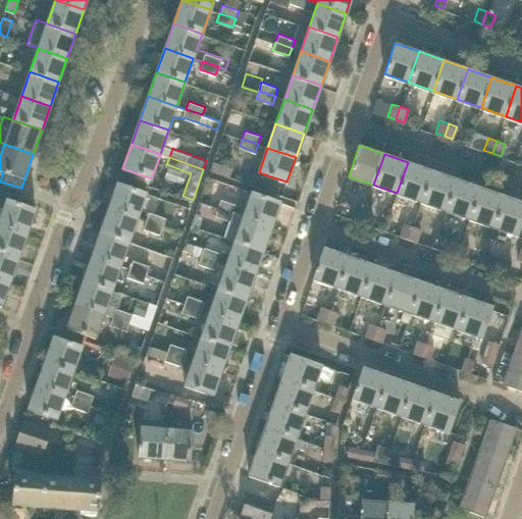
[(213,161),(210,169),(229,175),(231,167),(213,161)]
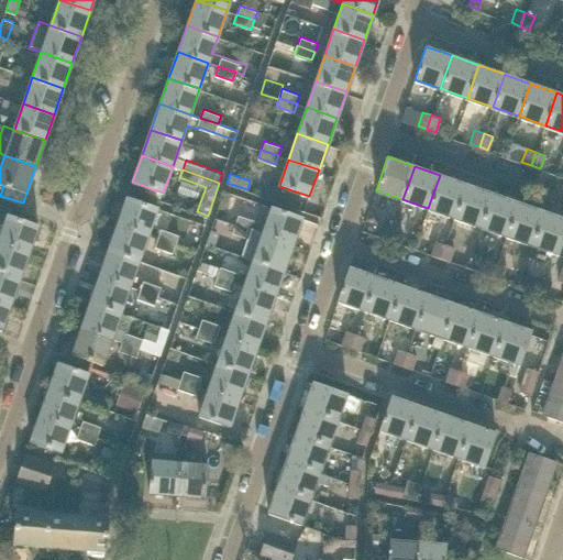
[(440,175),(428,208),(454,218),(466,184),(440,175)]
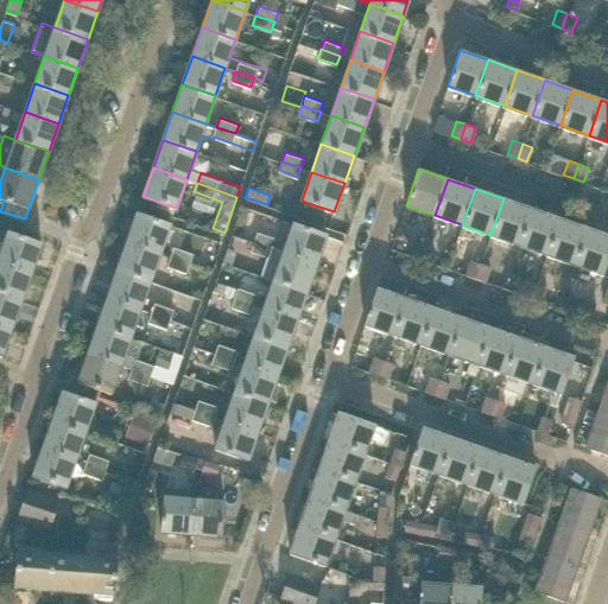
[(519,245),(531,209),(504,198),(491,235),(519,245)]
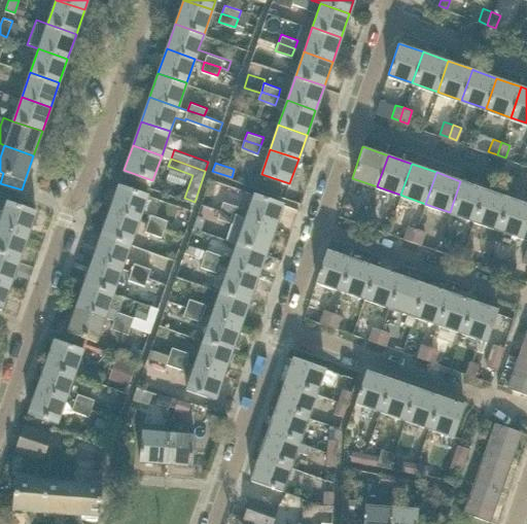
[(473,220),(485,189),(460,181),(450,212),(473,220)]
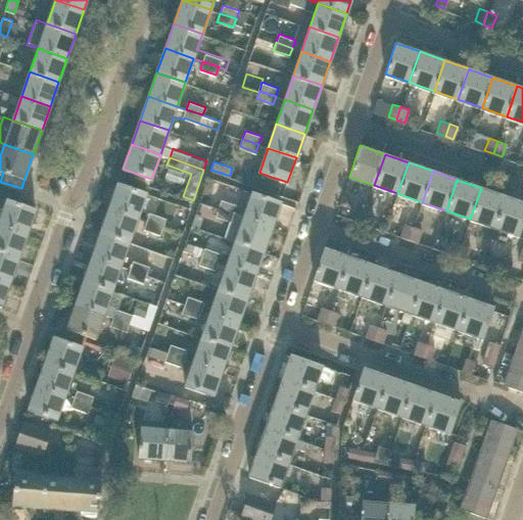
[(138,217),(147,192),(119,182),(109,207),(138,217)]
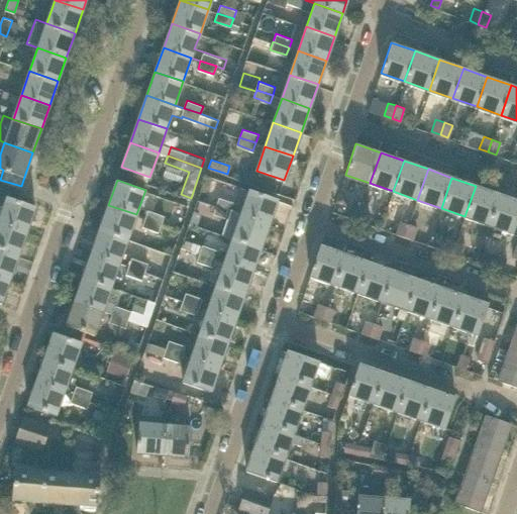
[(489,224),(500,194),(476,186),(464,216),(489,224)]
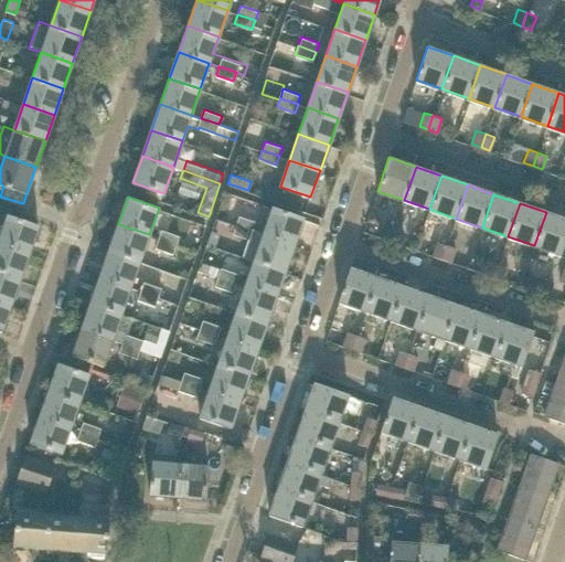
[(295,244),(304,218),(273,207),(264,233),(295,244)]
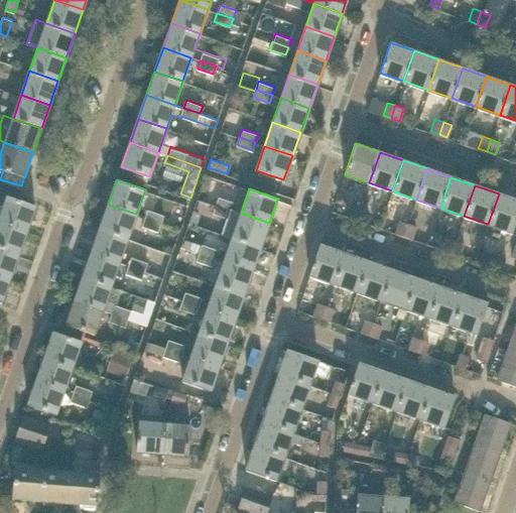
[(512,233),(515,221),(515,200),(499,194),(488,224),(512,233)]
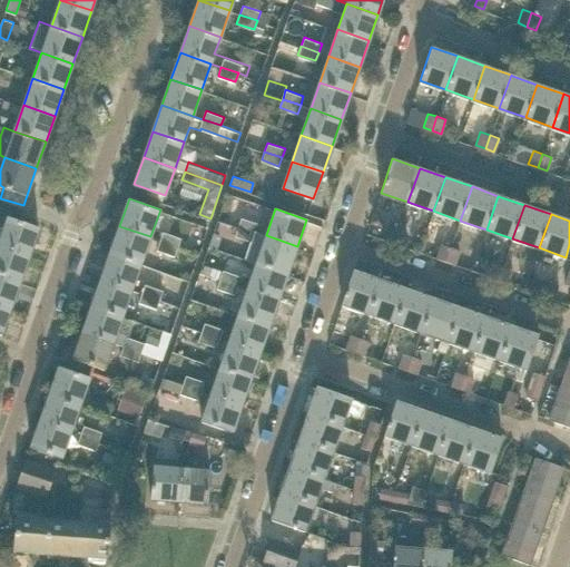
[(0,243),(29,254),(39,227),(8,216),(0,240),(0,243)]
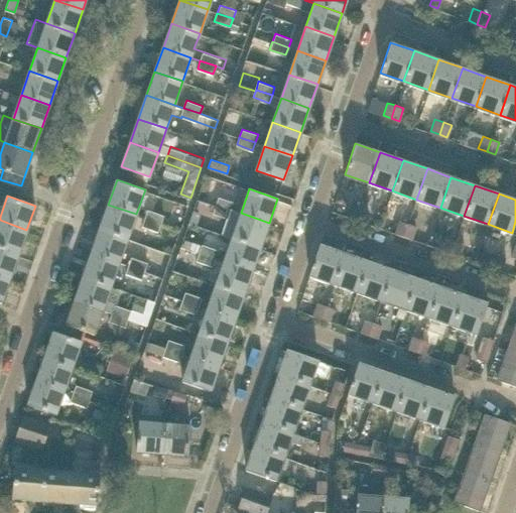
[(216,205),(232,210),(235,202),(219,197),(216,205)]
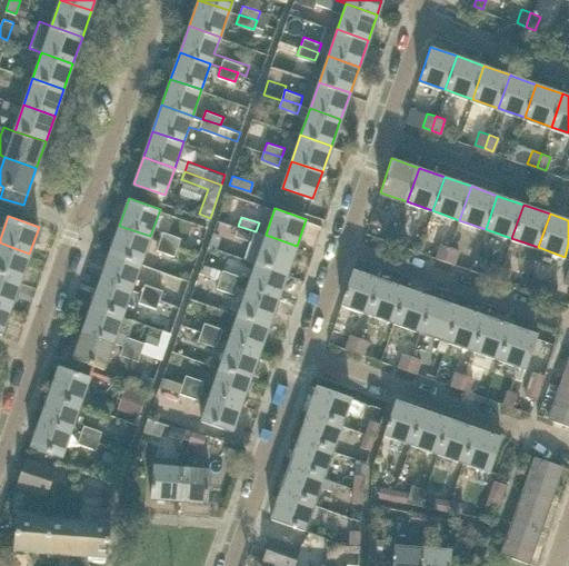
[(393,241),(398,228),(388,225),(383,238),(393,241)]
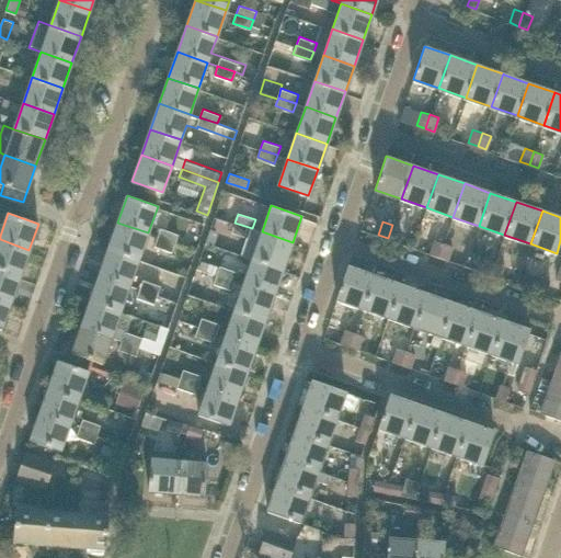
[(139,259),(148,232),(117,223),(109,248),(139,259)]
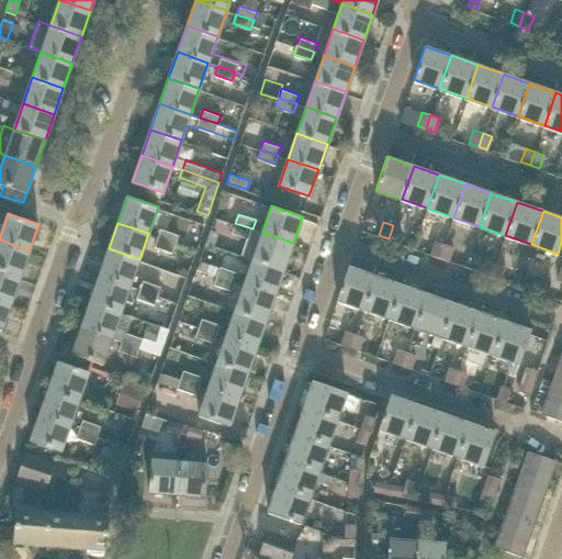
[(249,237),(253,228),(235,223),(232,232),(247,237),(249,237)]
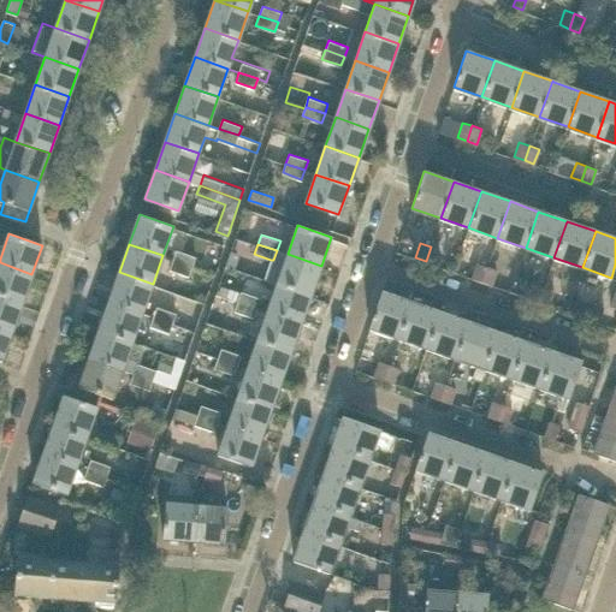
[(434,265),(440,249),(431,247),(426,261),(434,265)]
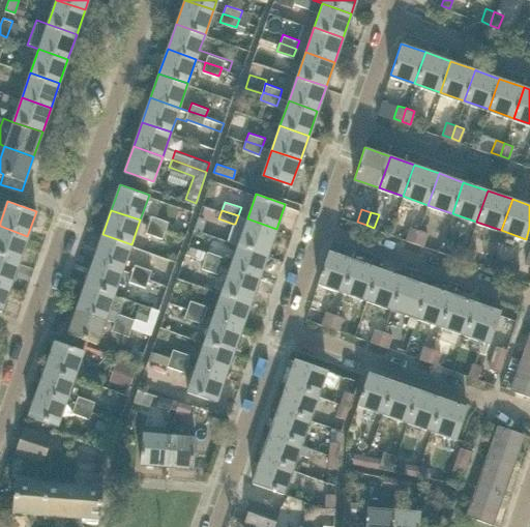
[(149,223),(166,229),(169,221),(152,214),(149,223)]
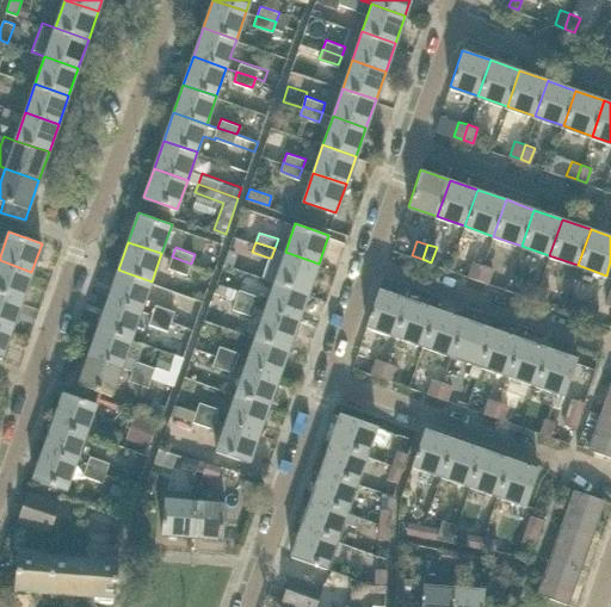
[(319,264),(285,252),(275,248),(271,258),(269,258),(261,276),(276,280),(308,292),(319,264)]
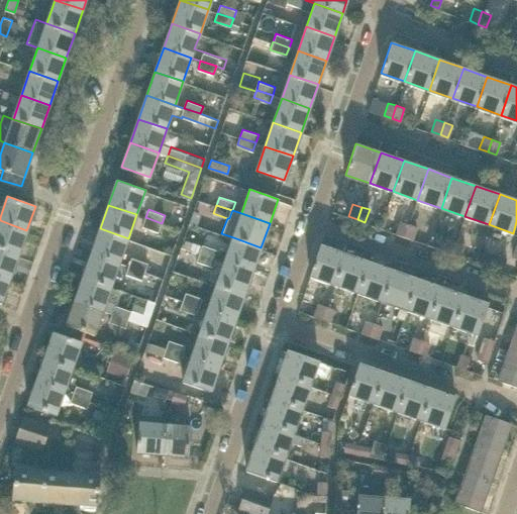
[(159,231),(162,223),(145,217),(142,225),(159,231)]
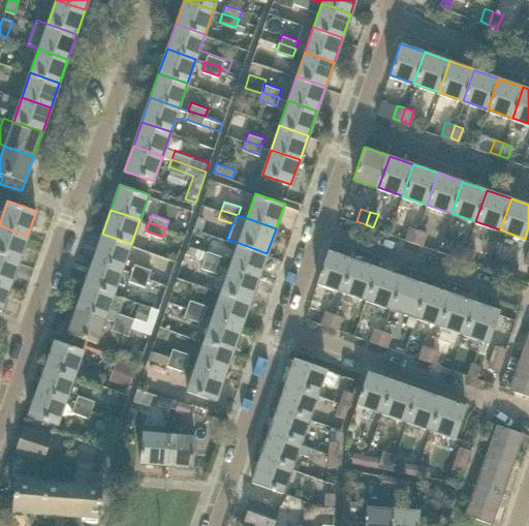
[(0,253),(19,260),(27,236),(0,225),(0,253)]
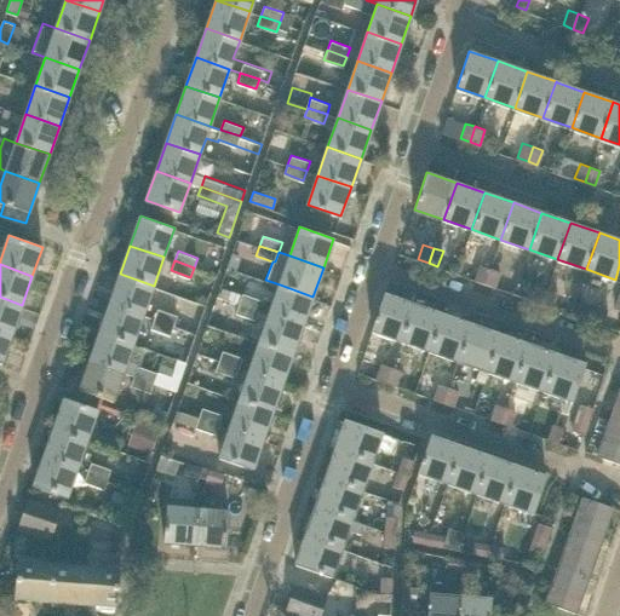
[(480,264),(475,278),(486,282),(491,268),(480,264)]
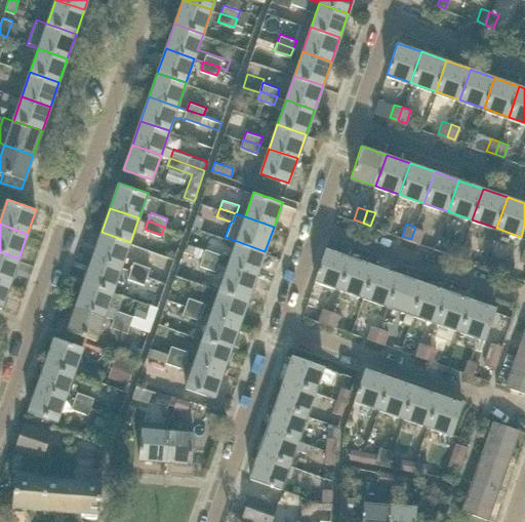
[(419,242),(423,230),(415,227),(411,239),(419,242)]
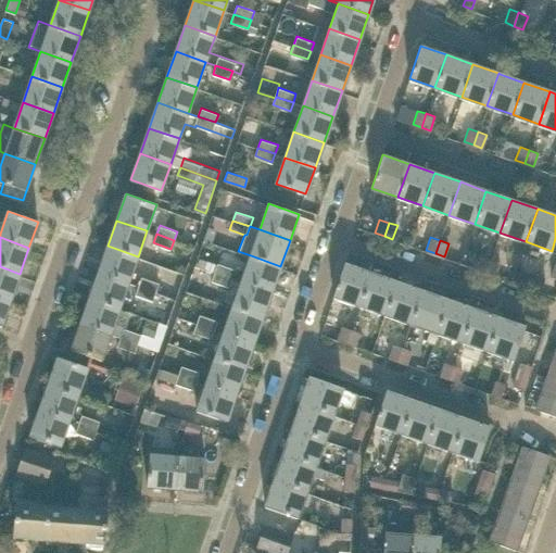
[(129,283),(138,256),(108,246),(99,272),(129,283)]
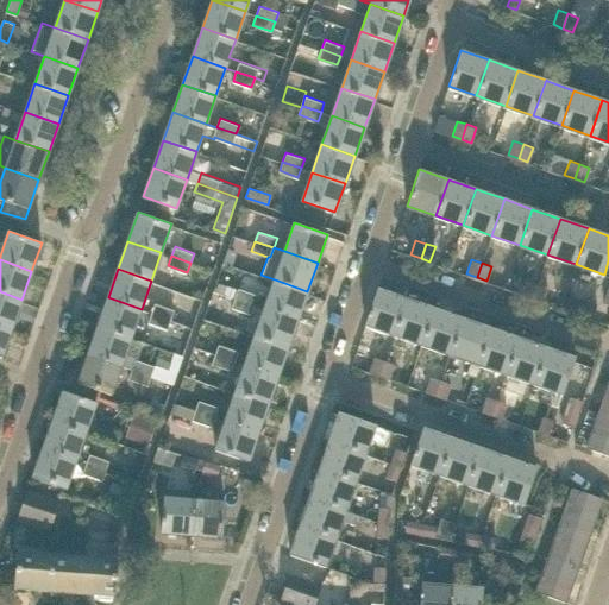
[(297,319),(307,291),(275,279),(264,307),(297,319)]
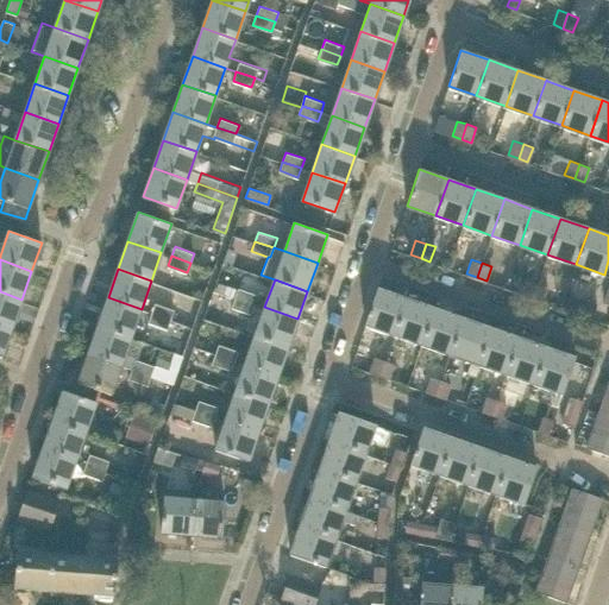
[(533,297),(538,283),(528,279),(522,294),(533,297)]
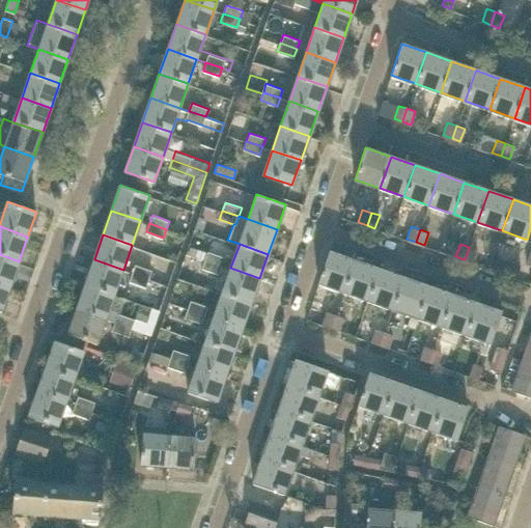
[(473,262),(477,249),(469,247),(465,259),(473,262)]
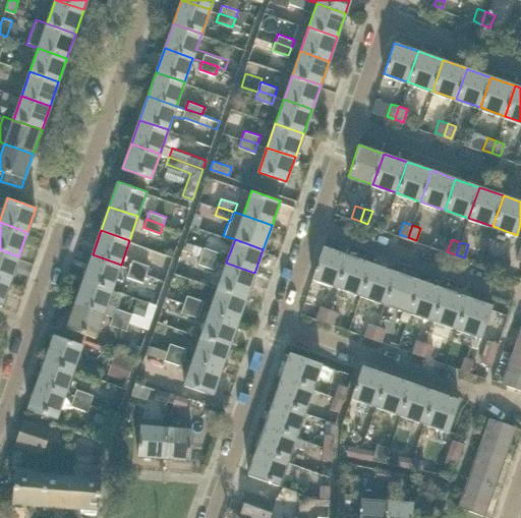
[(201,254),(217,260),(220,251),(204,246),(201,254)]
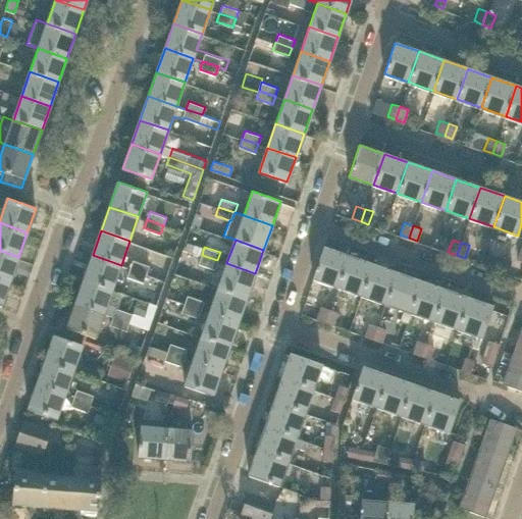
[(337,287),(348,256),(323,248),(313,278),(337,287)]
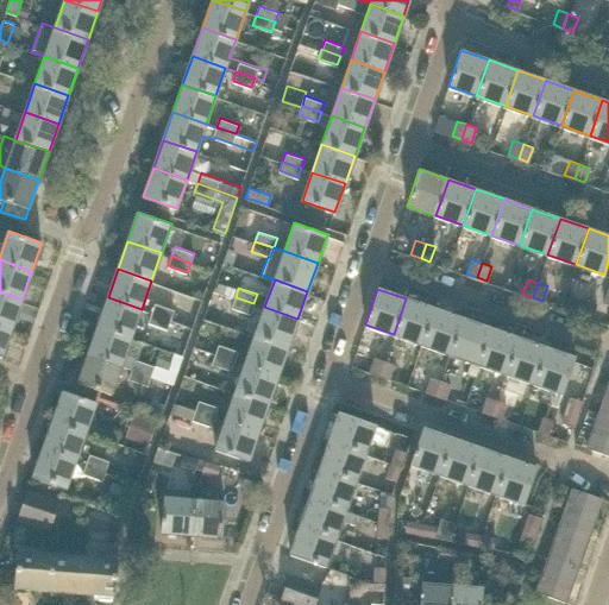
[(0,323),(12,327),(22,300),(0,291),(0,323)]
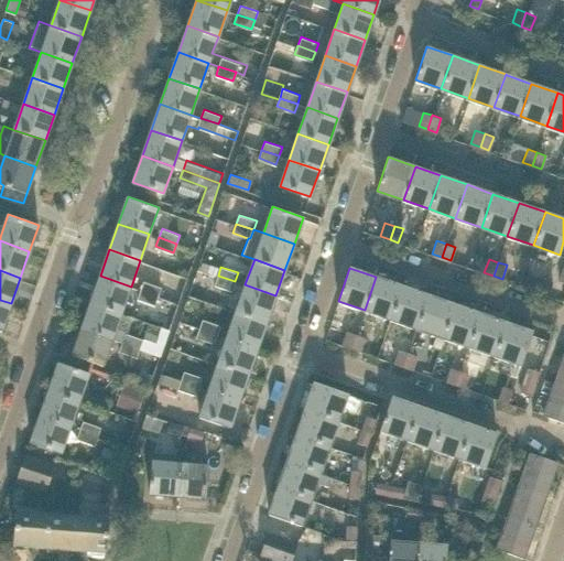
[(122,312),(131,287),(100,276),(90,301),(122,312)]
